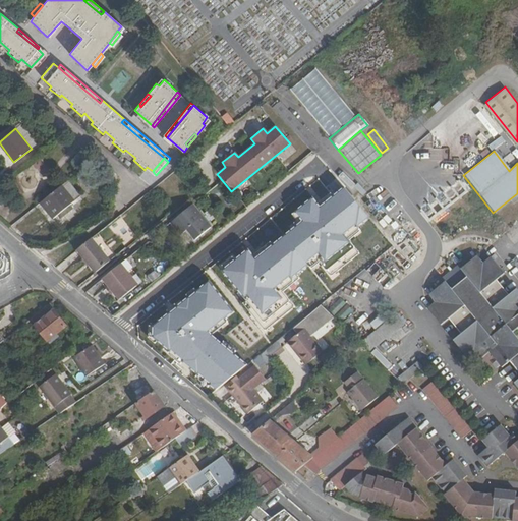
[(67,179),(60,183),(73,199),(79,194),(67,179)]
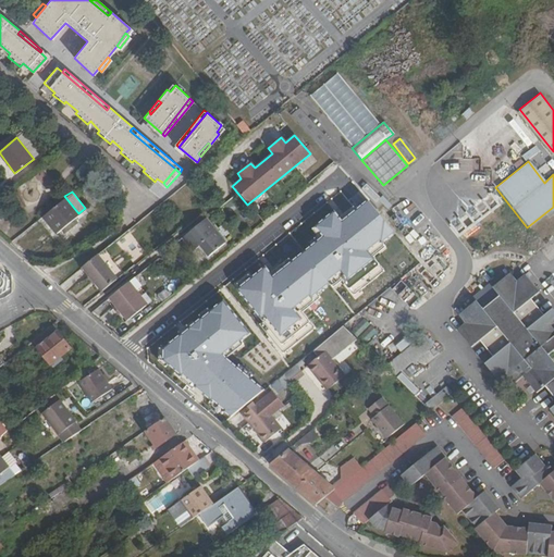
[(64,196),(41,214),(56,232),(78,213),(64,196)]
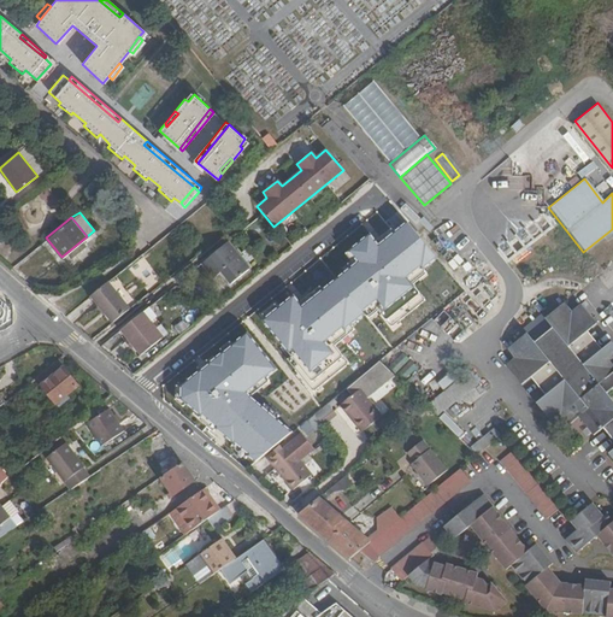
[(432,256),(404,219),(375,241),(366,230),(341,251),(349,262),(298,301),(290,292),(255,319),(286,357),(290,353),(307,374),(332,354),(324,342),(361,313),(359,310),(373,298),(379,305),(406,286),(399,276),(417,263),(419,266),(432,256)]
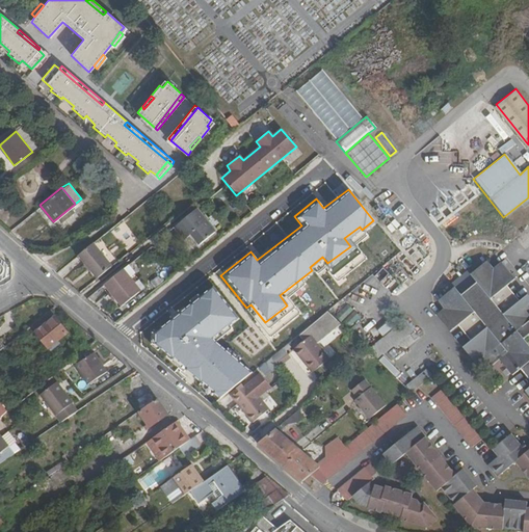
[(58,218),(61,221),(74,212),(71,209),(76,205),(75,204),(53,221),(54,222),(58,218)]
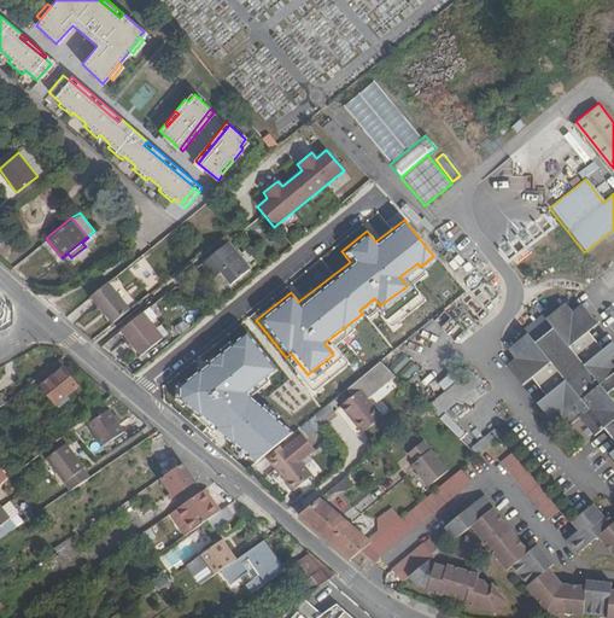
[(226,242),(247,268),(250,266),(228,240),(226,242)]
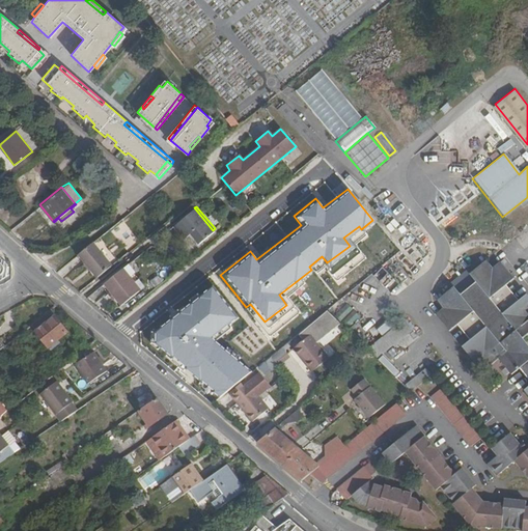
[(195,246),(213,230),(194,207),(173,224),(185,238),(189,234),(192,239),(190,240),(195,246)]
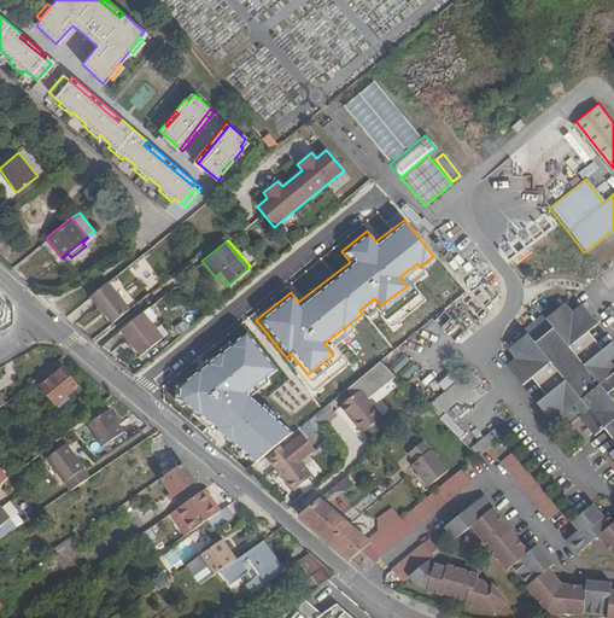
[(243,254),(251,263),(258,256),(250,246),(243,254)]
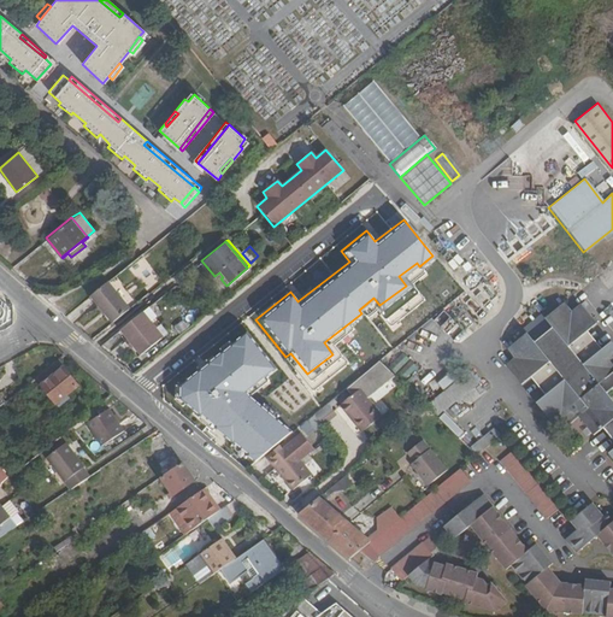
[(211,280),(214,276),(201,260),(199,264),(211,280)]
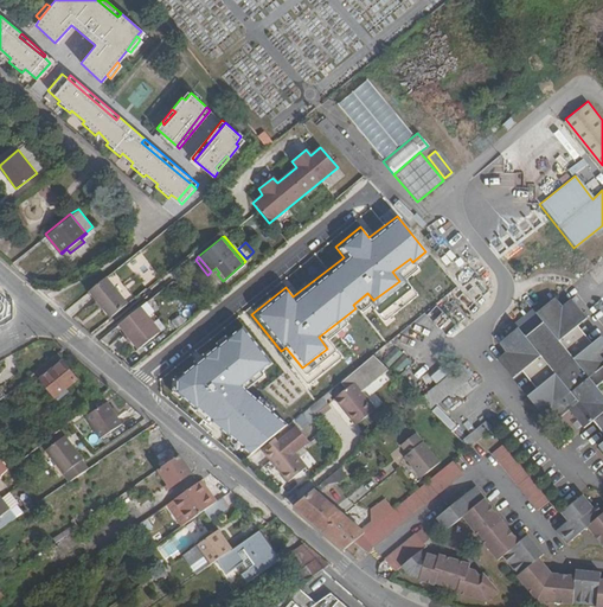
[(96,299),(98,302),(114,289),(103,276),(89,289),(96,299)]
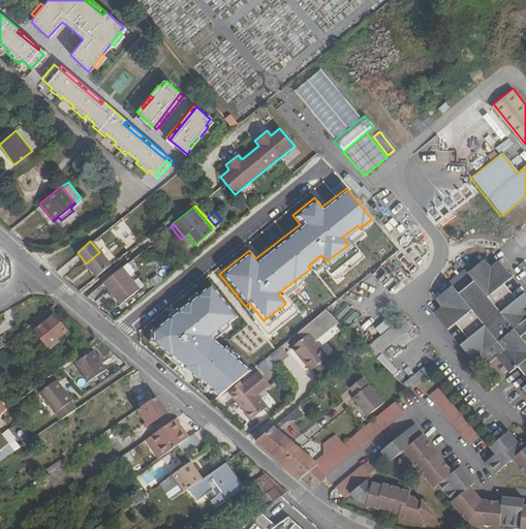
[(78,252),(74,253),(82,262),(84,260),(78,252)]
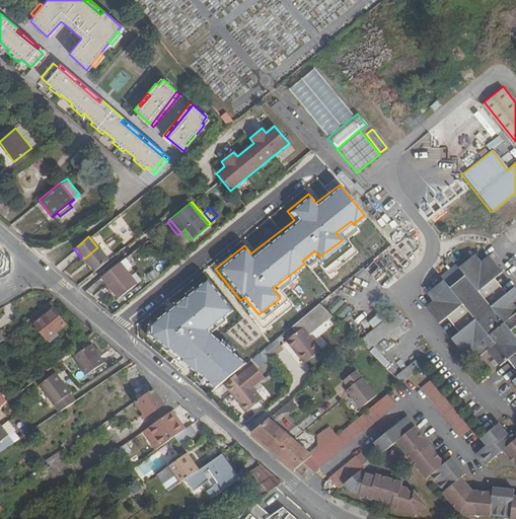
[(97,247),(84,258),(93,271),(107,260),(97,247)]
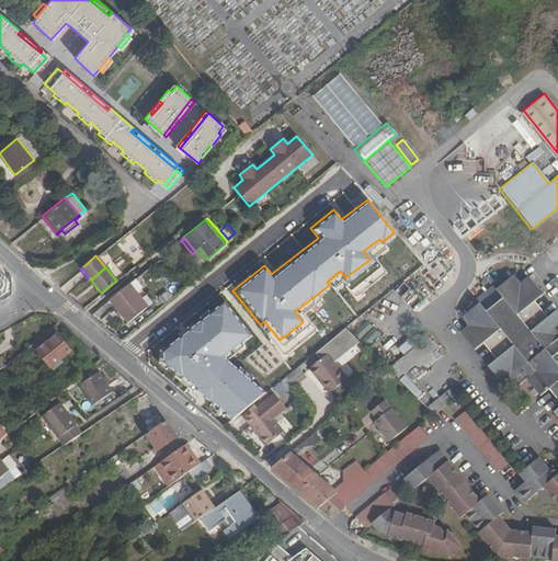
[(557,313),(554,309),(546,316),(533,299),(541,292),(527,275),(520,282),(512,274),(494,288),(501,297),(485,309),(478,301),(460,316),(467,324),(458,331),(473,347),(480,341),(494,358),(486,365),(500,382),(509,375),(516,384),(525,378),(538,395),(547,387),(557,400),(557,407),(553,411),(557,418),(557,313)]
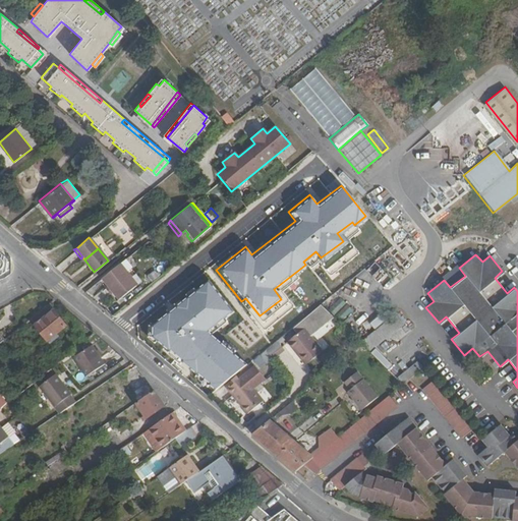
[(372,279),(383,268),(375,261),(365,272),(372,279)]
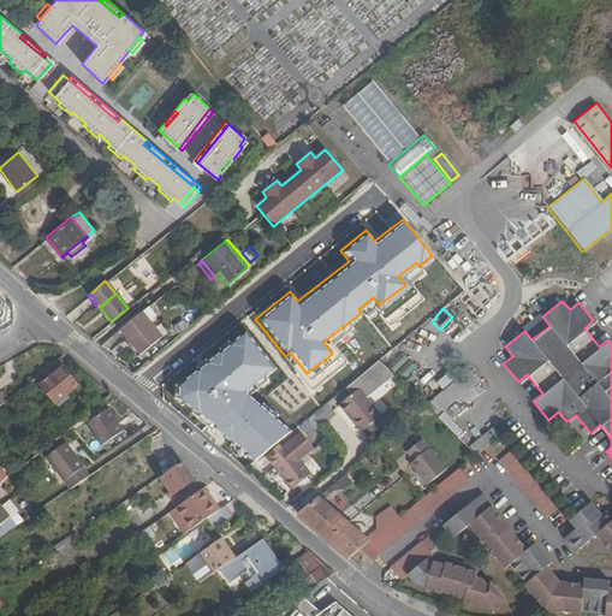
[(120,330),(128,338),(132,345),(141,355),(161,338),(148,323),(150,321),(142,311),(120,330)]
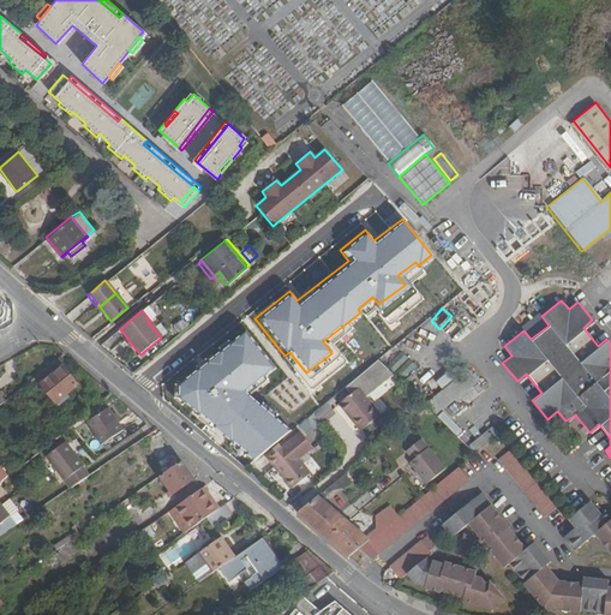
[(273,369),(243,330),(177,383),(177,399),(250,460),(288,429),(240,392),(273,369)]
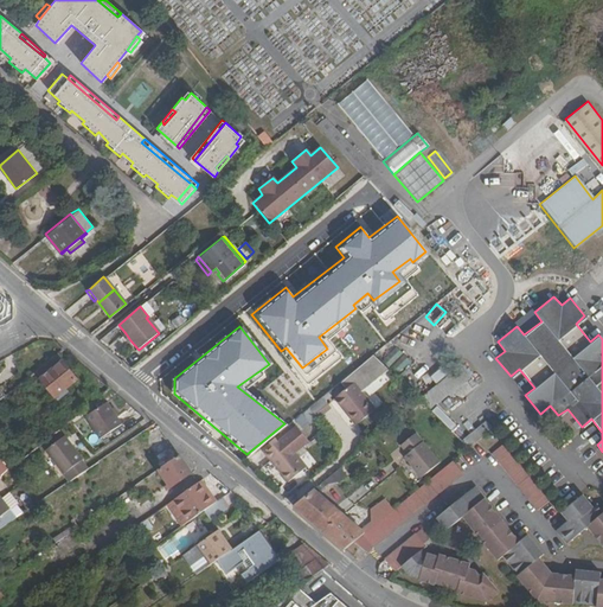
[(379,359),(385,365),(399,351),(393,345),(379,359)]
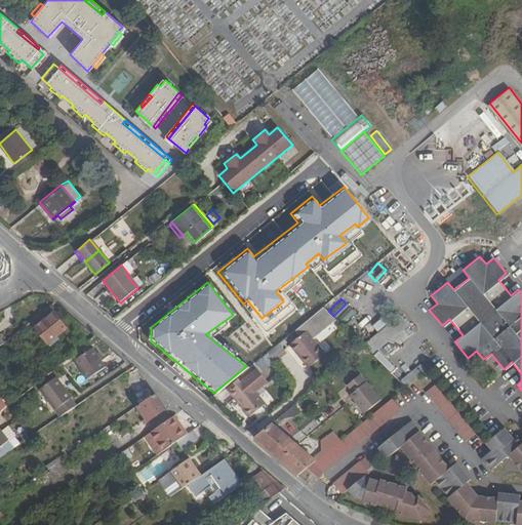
[(334,317),(339,322),(352,310),(347,305),(334,317)]
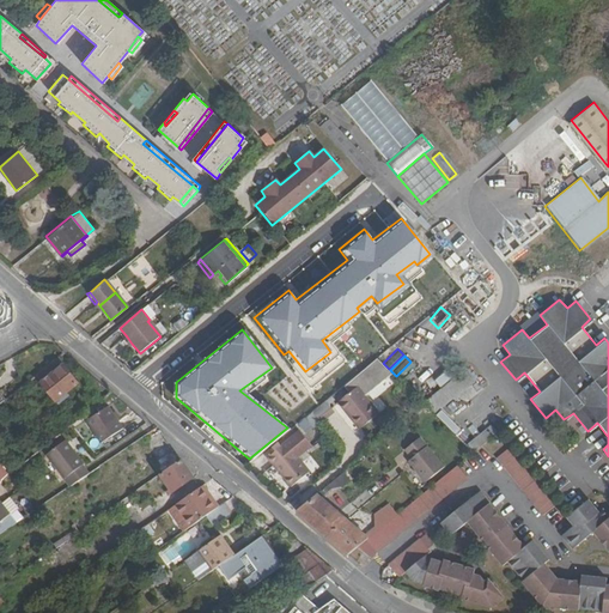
[(77,382),(56,357),(34,375),(53,400),(62,394),(65,396),(72,392),(69,388),(77,382)]
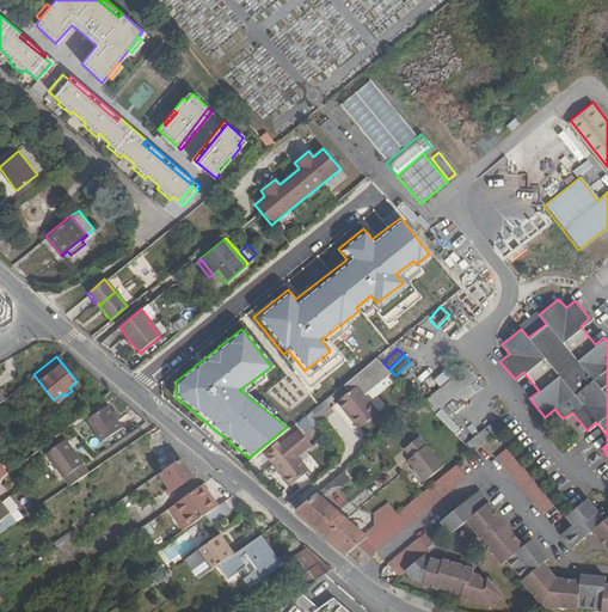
[(380,383),(391,373),(375,357),(341,386),(348,395),(336,404),(352,424),(355,422),(361,427),(378,414),(363,396),(380,383)]
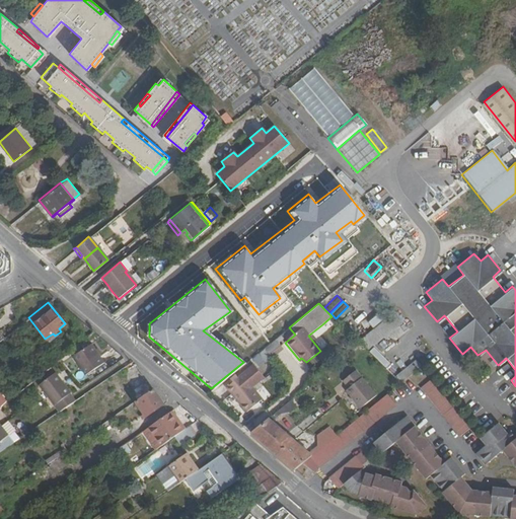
[(357,342),(359,344),(394,314),(389,309),(357,342)]
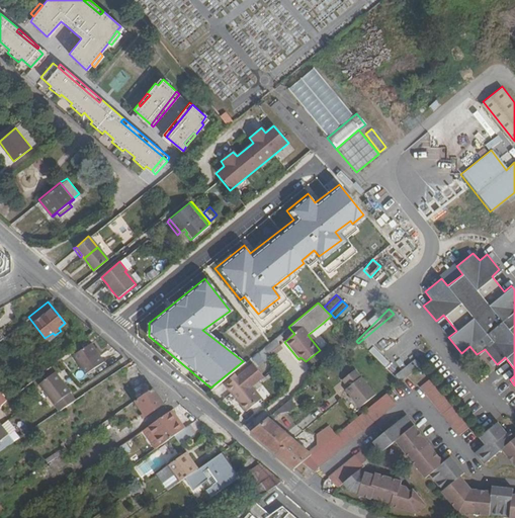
[(358,343),(365,350),(398,318),(394,314),(358,343)]
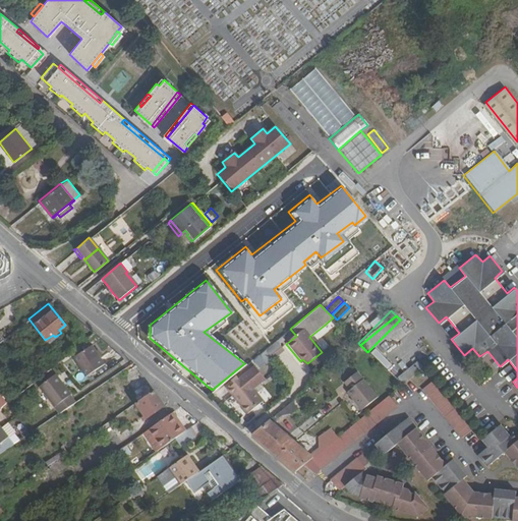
[(70,351),(78,345),(73,338),(62,347),(67,353),(70,351)]
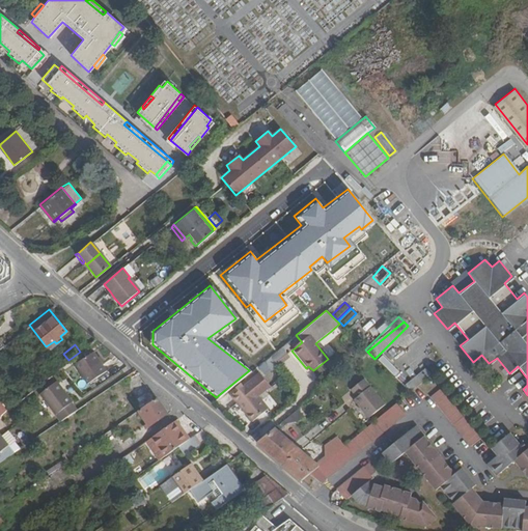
[(281,347),(269,358),(276,367),(288,357),(281,347)]
